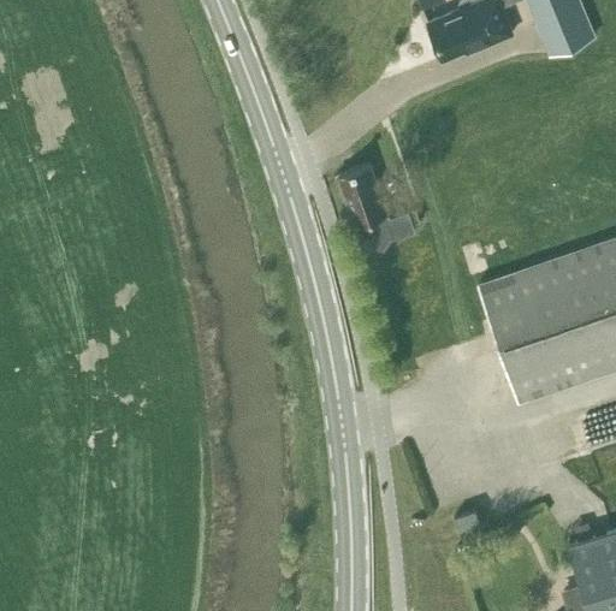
[(424,0),(428,10),(450,1),(449,0),(424,0)]
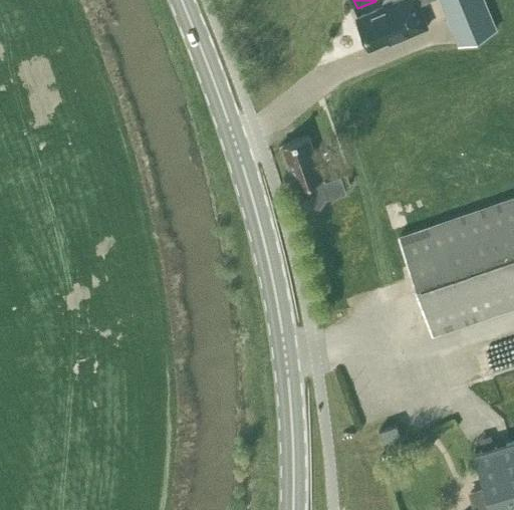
[(356,20),(369,51),(397,40),(398,42),(428,30),(418,8),(436,0),(438,0),(458,47),(495,32),(482,0),(405,0),(402,1),(401,0),(389,0),(384,2),(382,5),(384,8),(356,20)]
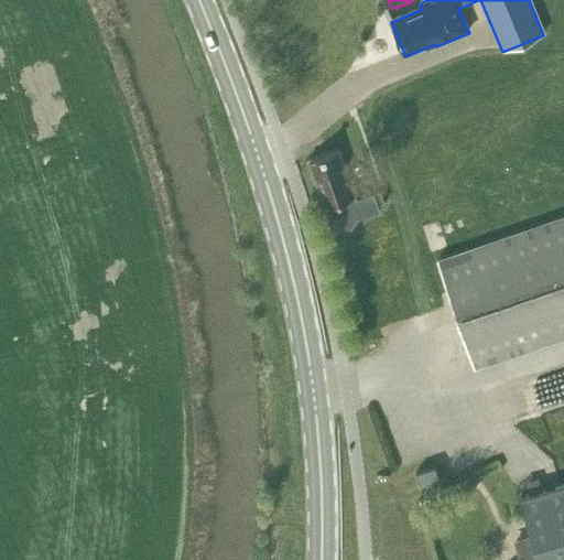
[(332,237),(333,240),(349,235),(358,222),(380,214),(377,207),(383,205),(380,194),(355,203),(337,152),(310,163),(335,236),(332,237)]
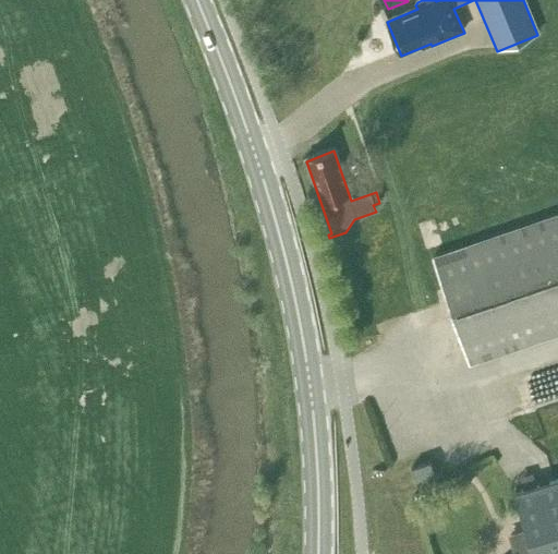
[(470,366),(557,335),(557,216),(434,260),(470,366)]
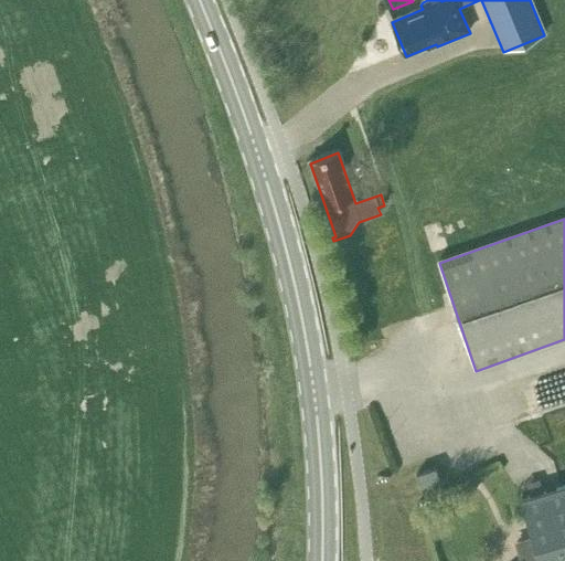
[(439,484),(435,470),(416,477),(420,490),(439,484)]
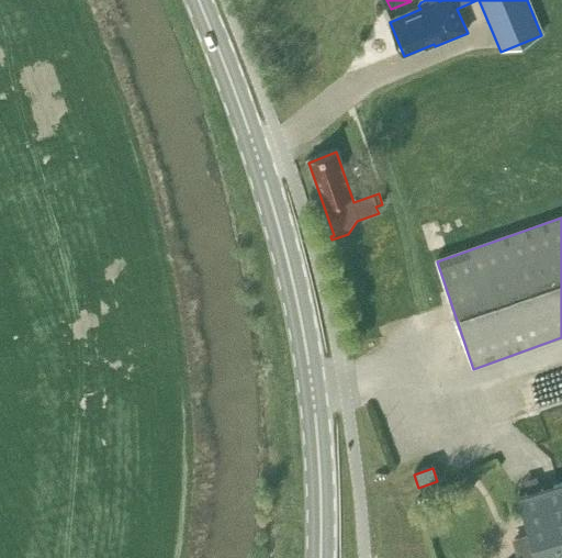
[(561,557),(561,486),(518,499),(529,536),(510,542),(515,557),(561,557)]
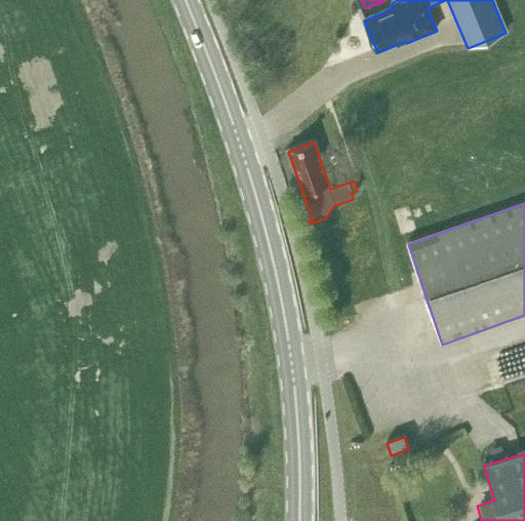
All buildings are outlined.
